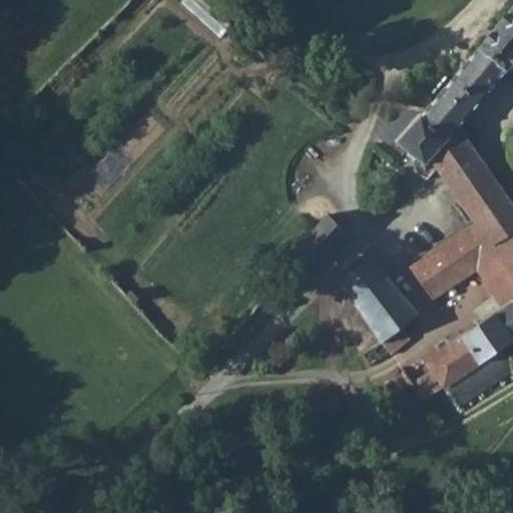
[(430,373),(412,384),(424,401),(443,388),(489,356),(512,339),(512,203),(459,126),(512,62),(512,4),(396,143),(423,166),(429,159),(474,224),(409,267),(432,299),(474,271),(501,309),(423,360),(430,373)]
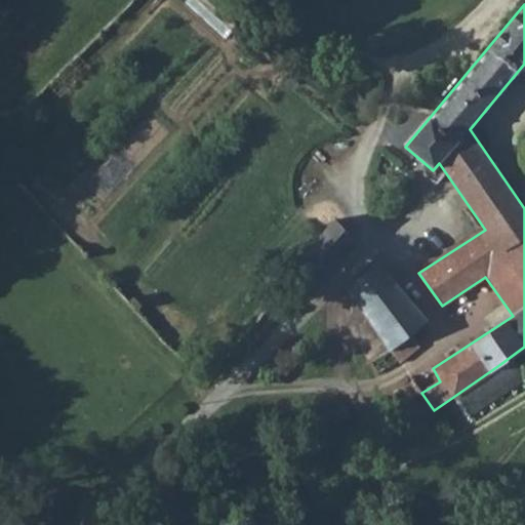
[(305,254),(311,260),(319,268),(333,259),(352,240),(332,219),(310,241),(305,248),(305,254)]
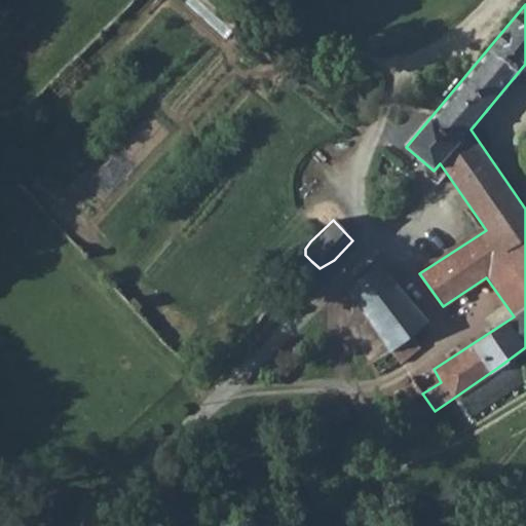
[(377,264),(345,291),(393,349),(426,323),(377,264)]
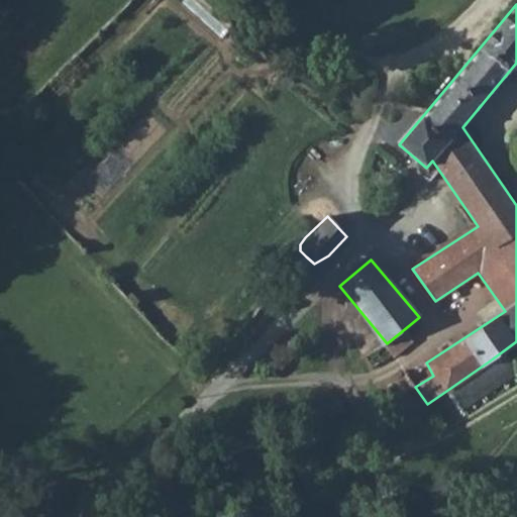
[(493,358),(446,391),(460,411),(505,379),(493,358)]
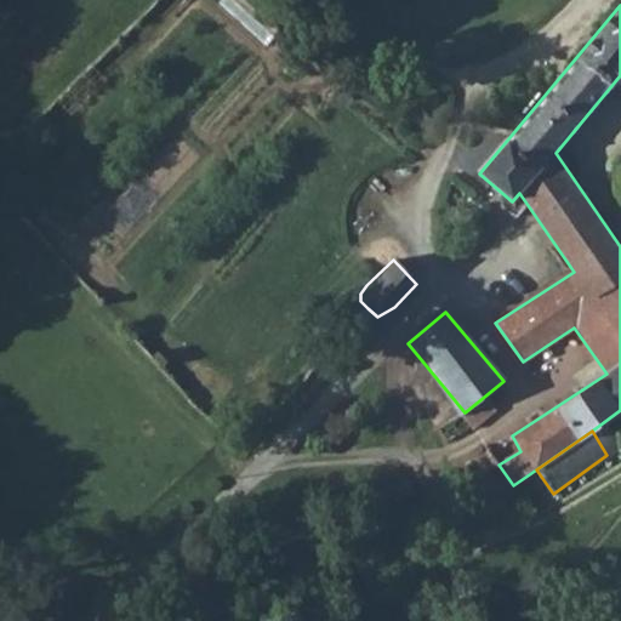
[(486,473),(499,465),(489,453),(476,459),(486,473)]
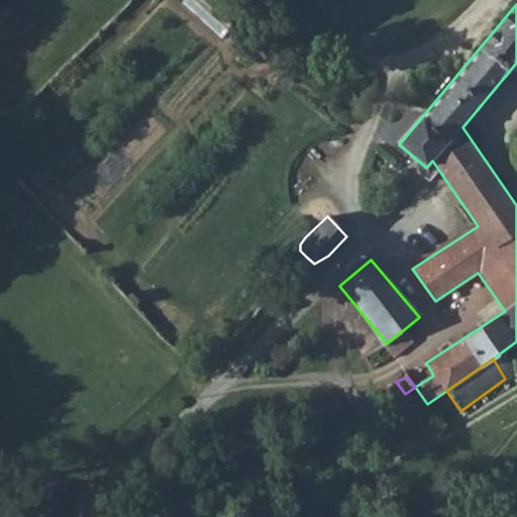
All buildings are outlined.
